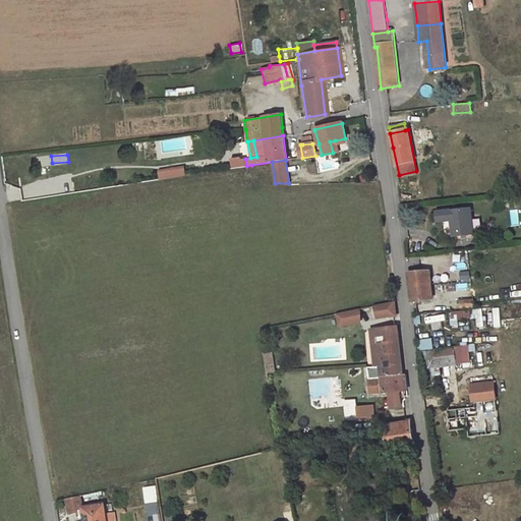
[(164,170),(166,178),(185,175),(183,169),(174,170),(173,168),(164,170)]
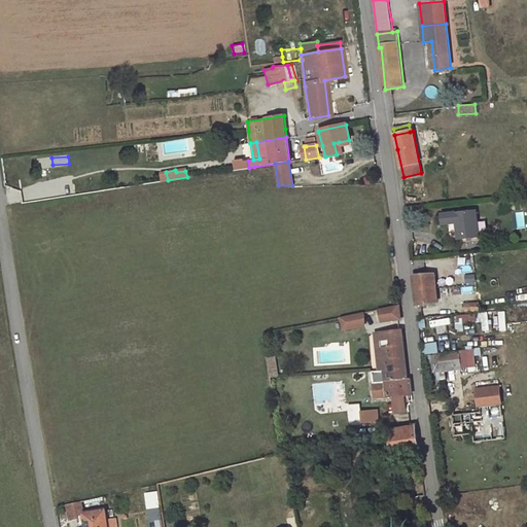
[(454,212),(442,214),(443,224),(457,222),(458,239),(468,238),(480,236),(477,211),(454,213),(454,212)]
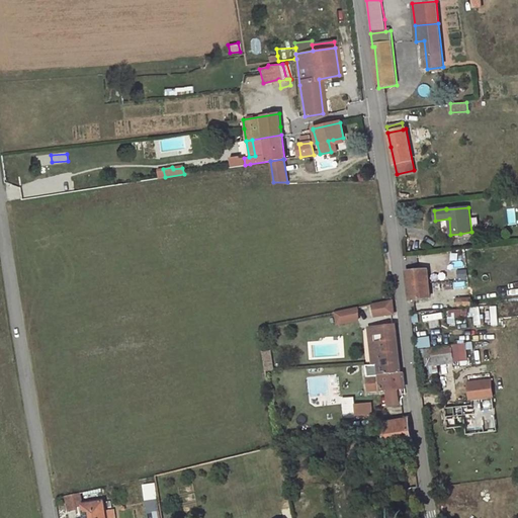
[(427,269),(406,271),(410,300),(430,297),(427,269)]
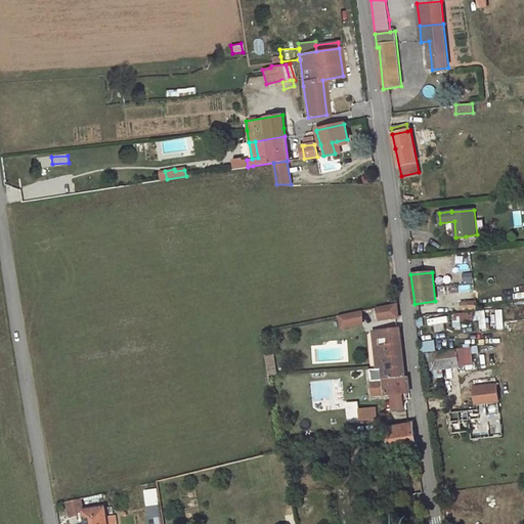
[(477,309),(476,306),(476,302),(461,303),(462,310),(477,309)]
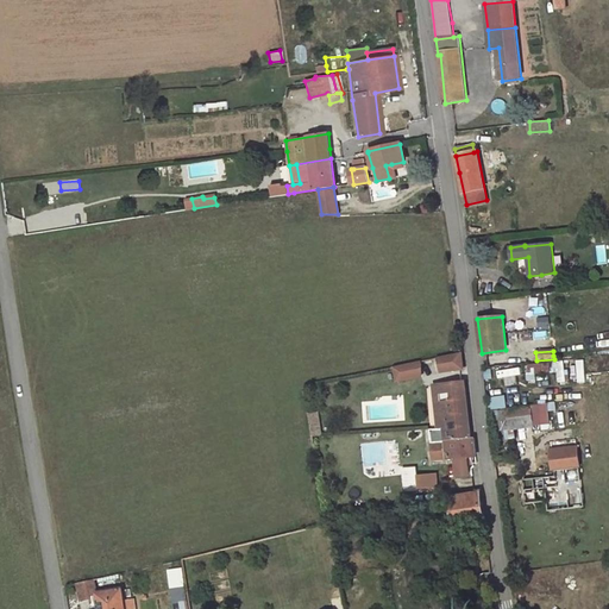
[(464,369),(462,355),(438,358),(441,371),(464,369)]
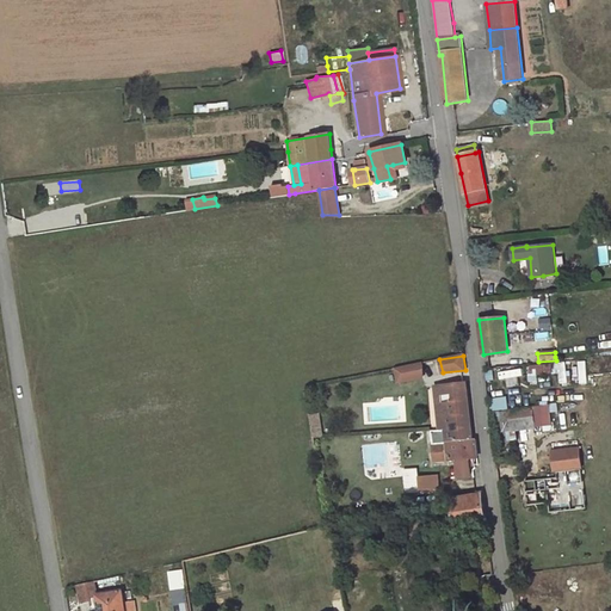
[(423,368),(423,363),(395,368),(399,382),(423,377),(423,368)]
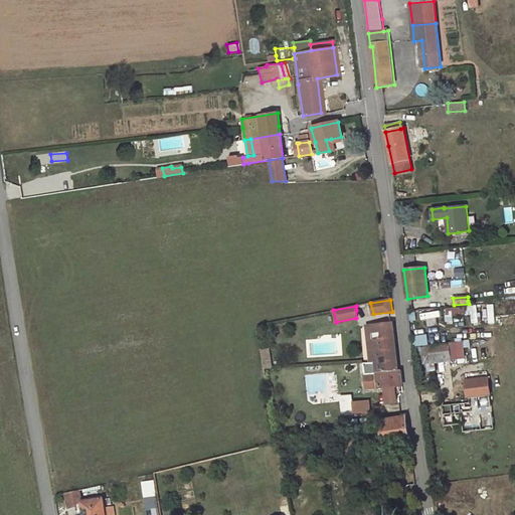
[(398,372),(392,323),(367,326),(369,349),(374,349),(375,361),(376,369),(376,374),(398,372)]
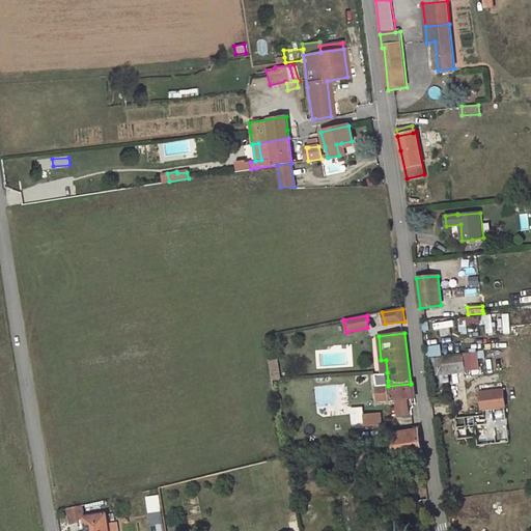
[(463,355),(441,357),(444,373),(465,371),(463,355)]
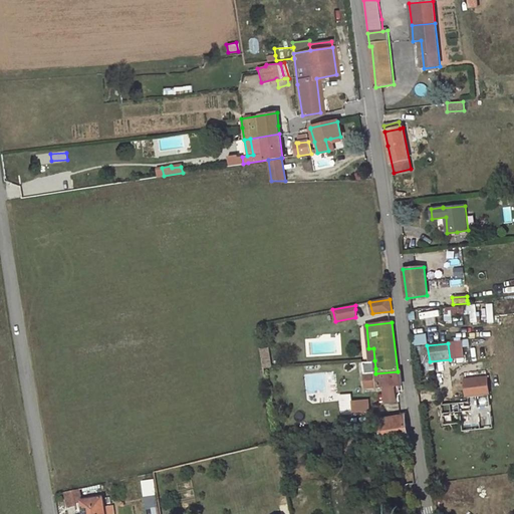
[(427,345),(420,346),(423,362),(430,361),(427,345)]
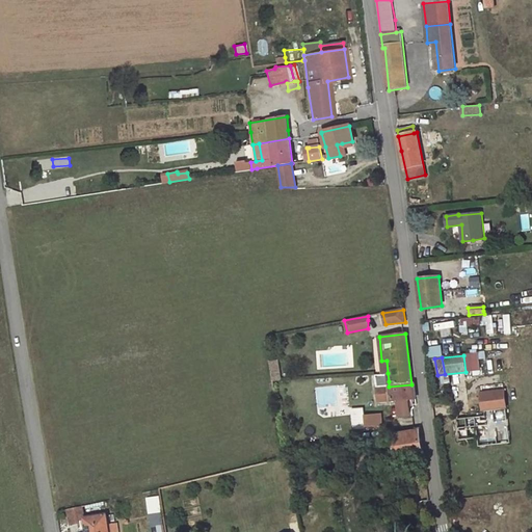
[(389,381),(388,373),(382,373),(374,374),(374,382),(389,381)]
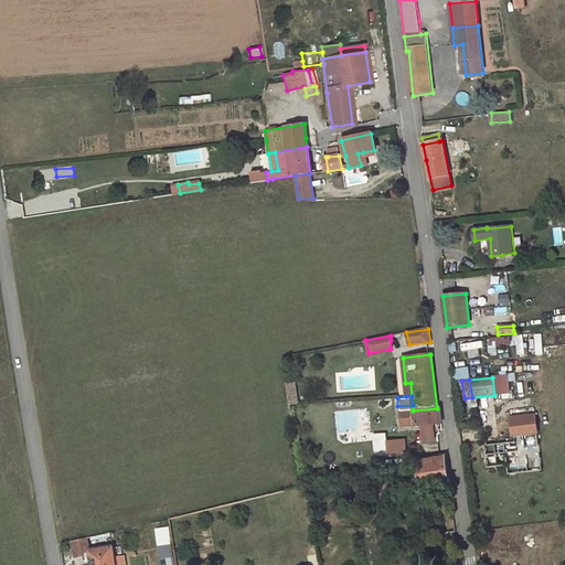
[(413,411),(400,412),(402,429),(423,427),(425,444),(435,443),(434,429),(438,429),(438,425),(441,425),(439,407),(437,408),(413,411)]
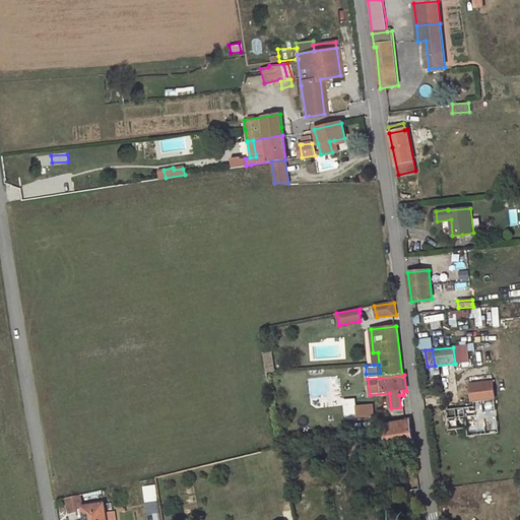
[(468,382),(469,400),(495,399),(494,381),(468,382)]
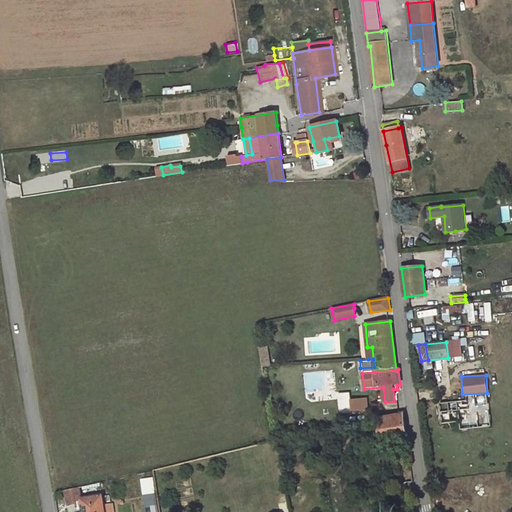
[(480,394),(481,424),(488,424),(487,393),(480,394)]
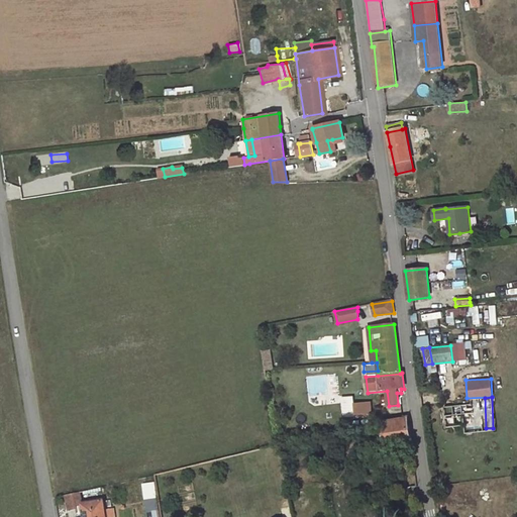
[(371,403),(354,404),(355,416),(372,415),(371,403)]
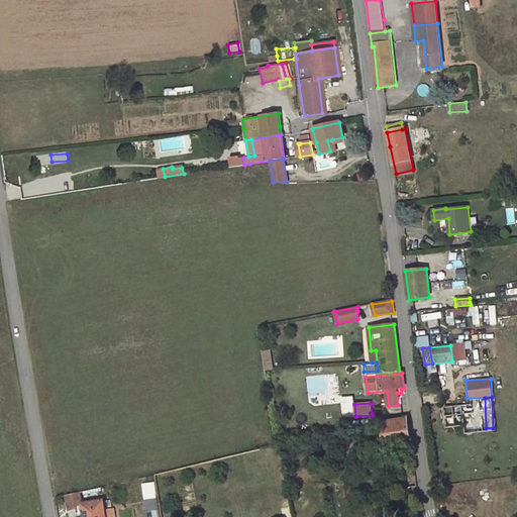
[(473,404),(444,408),(446,428),(479,423),(478,415),(475,415),(473,404)]
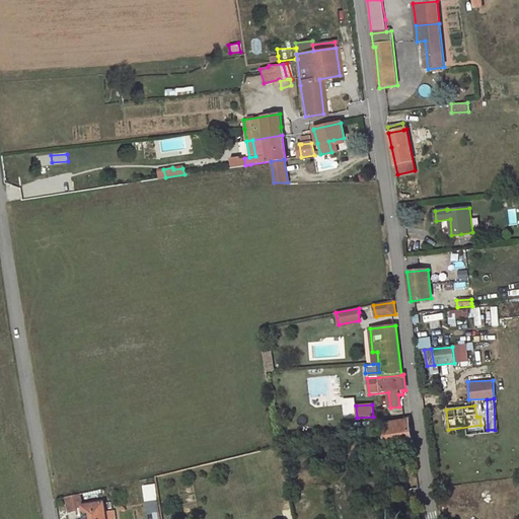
[(273,420),(274,429),(282,428),(281,419),(276,420),(273,420)]
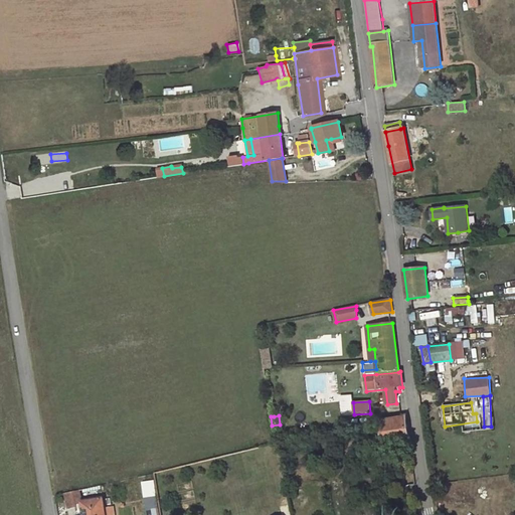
[(406,416),(380,420),(383,445),(409,441),(406,416)]
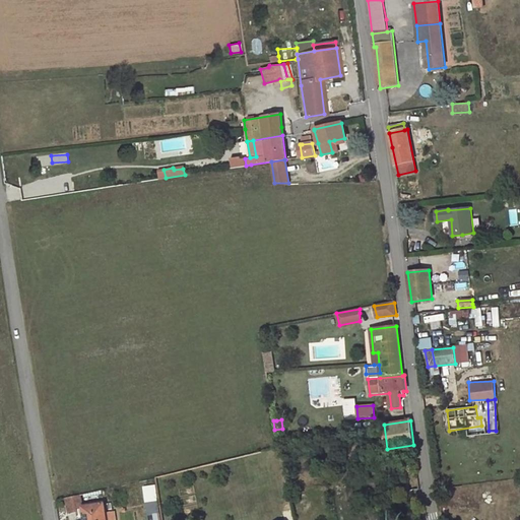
[(376,478),(368,480),(372,500),(380,498),(376,478)]
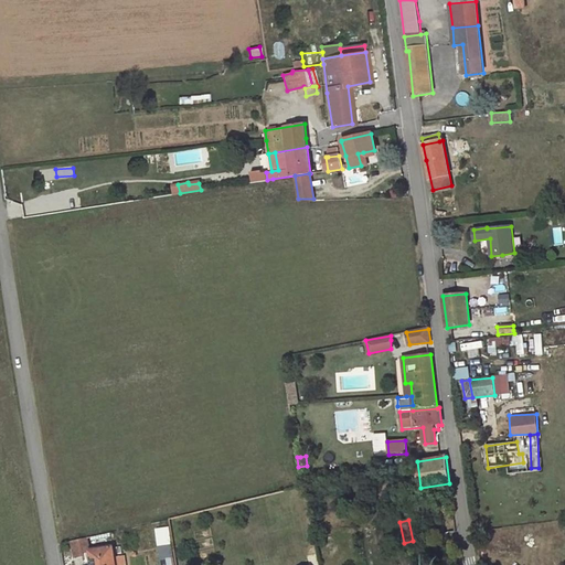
[(170,537),(169,528),(157,529),(158,540),(160,539),(170,537)]
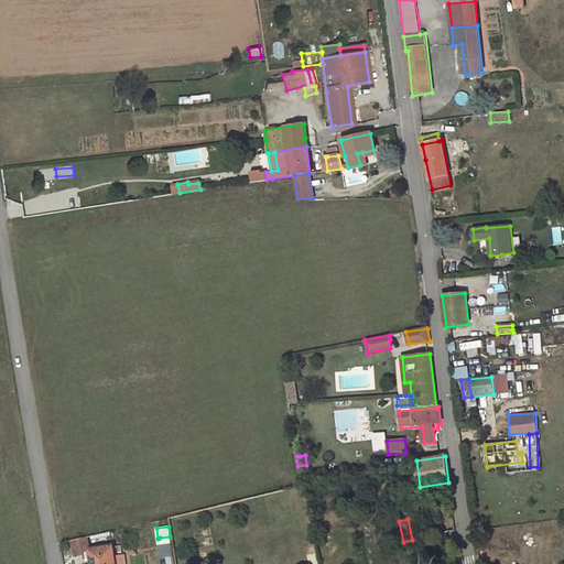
[(365,563),(360,533),(353,535),(356,563),(365,563)]
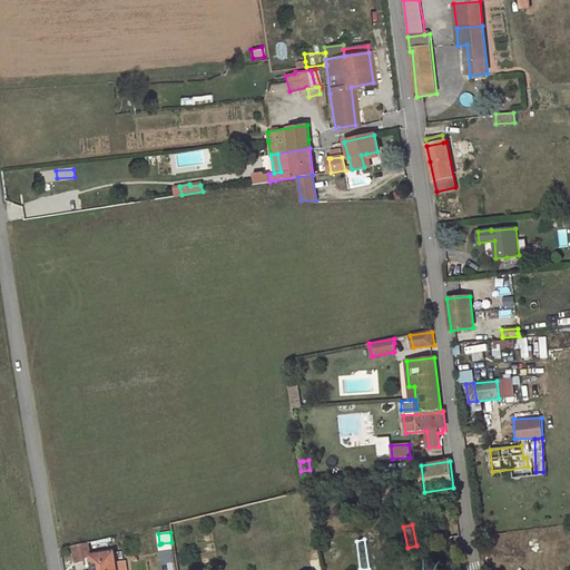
[(88,541),(72,544),(76,562),(84,560),(84,558),(91,557),(88,541)]
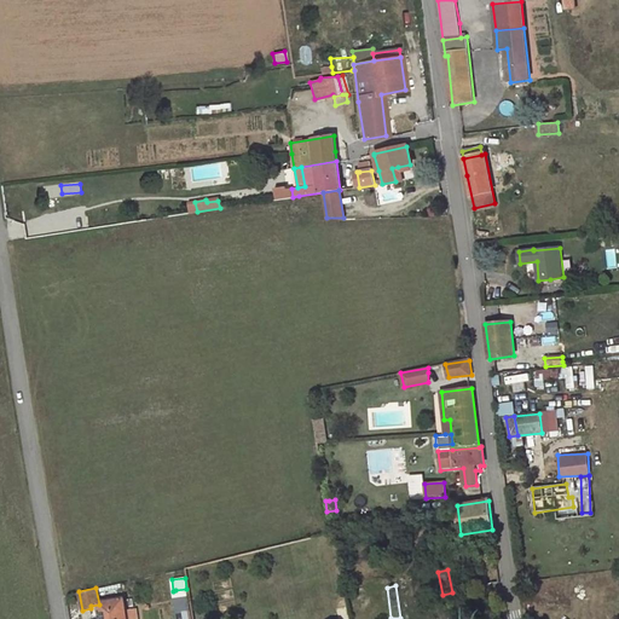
[(126,618),(123,600),(99,605),(100,618),(126,618)]
